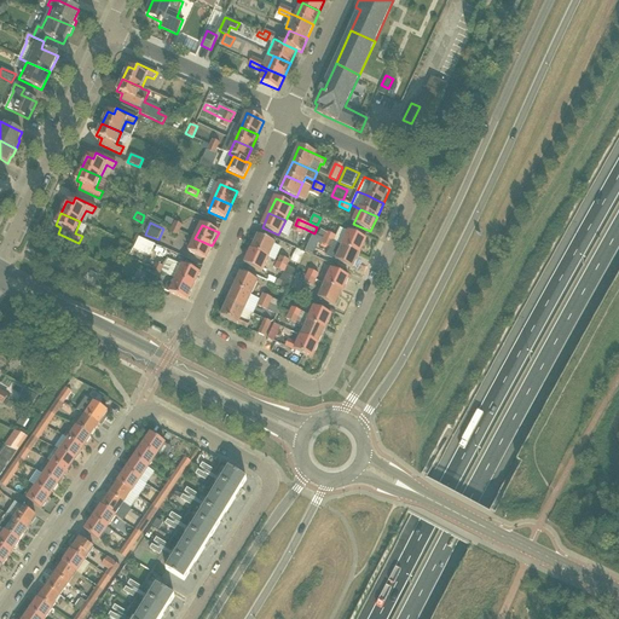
[(295,225),(293,230),(302,235),(305,229),(295,225)]
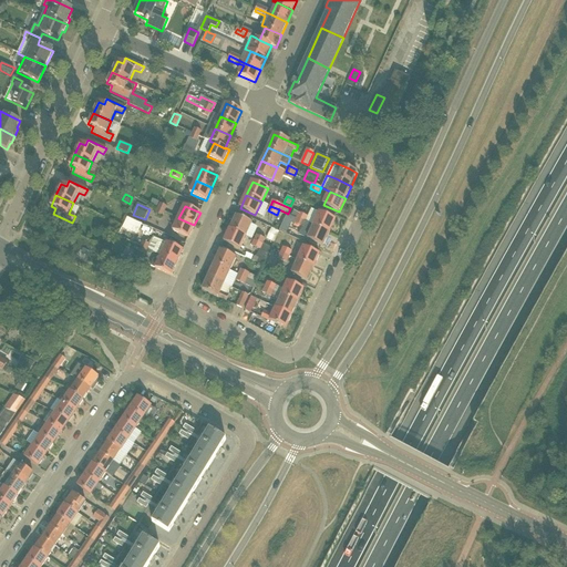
[(296,218),(306,222),(309,216),(299,213),(296,218)]
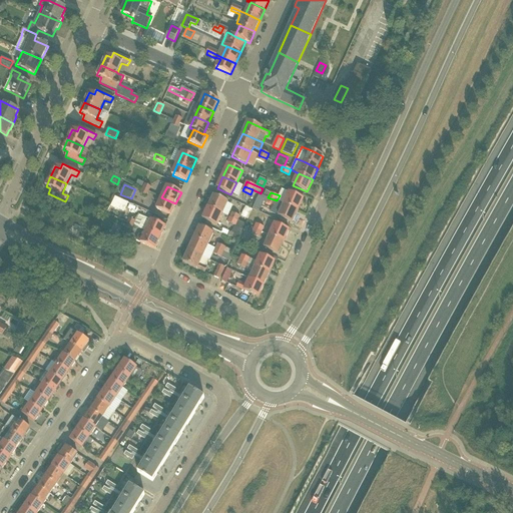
[(290,192),(284,204),(298,211),(304,199),(290,192)]
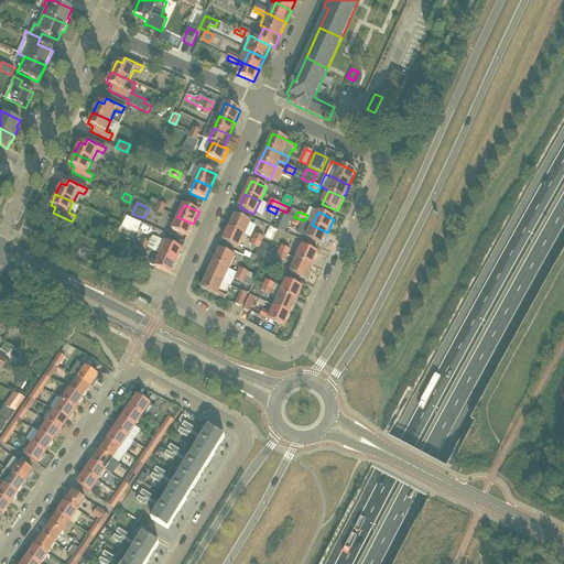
[(250,221),(235,215),(229,228),(245,235),(250,221)]
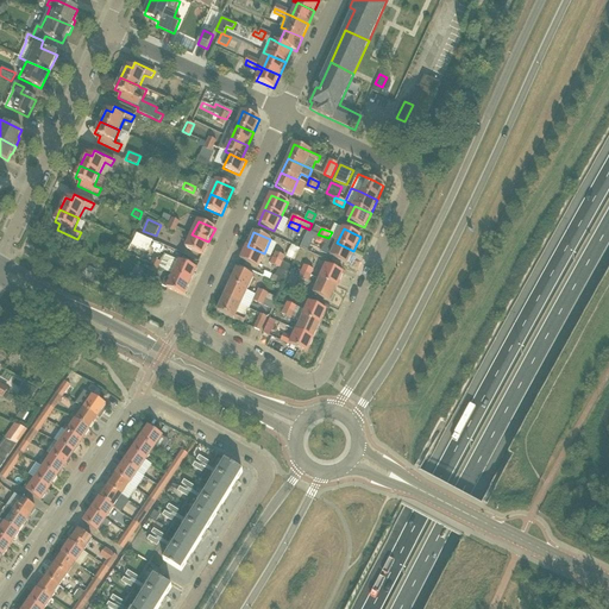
[(137,234),(131,245),(148,253),(154,242),(137,234)]
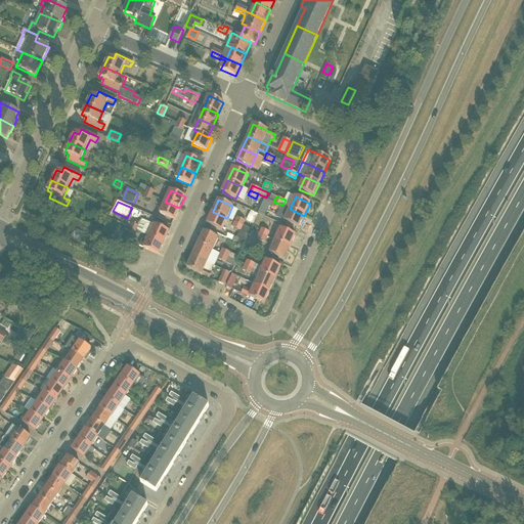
[(160,214),(174,220),(179,208),(165,202),(160,214)]
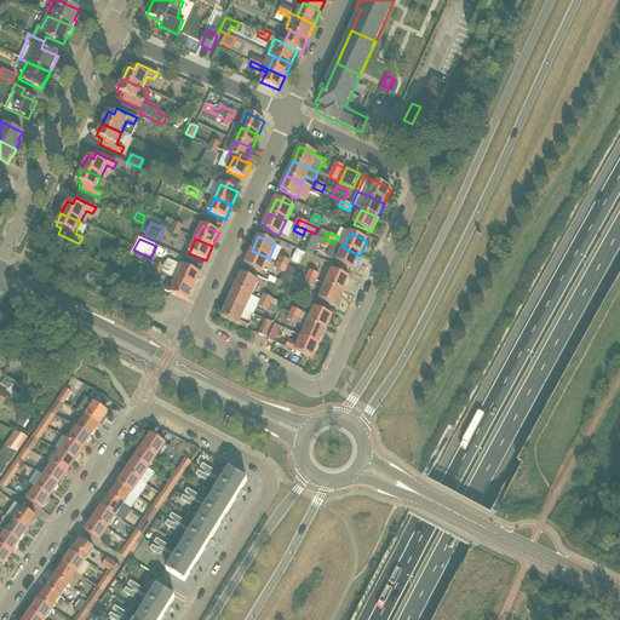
[(334,244),(323,239),(321,245),(331,248),(332,250),(334,244)]
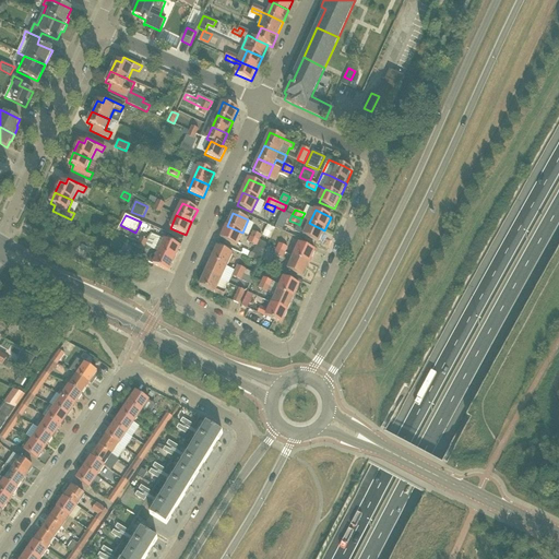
[(304,236),(319,244),(324,230),(309,223),(304,236)]
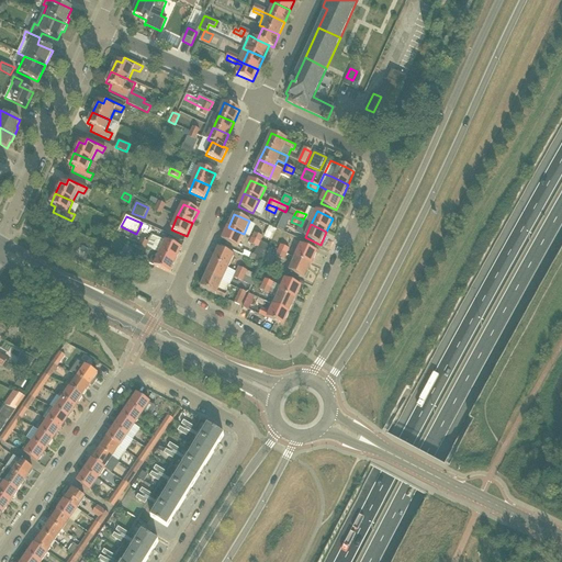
[(228,227),(222,240),(237,247),(244,234),(228,227)]
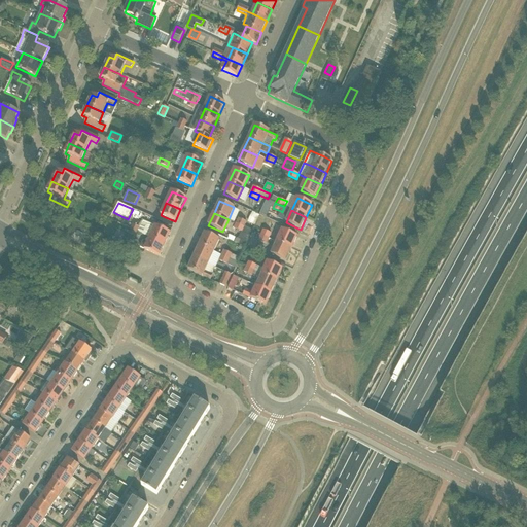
[(245,227),(247,221),(238,218),(236,223),(245,227)]
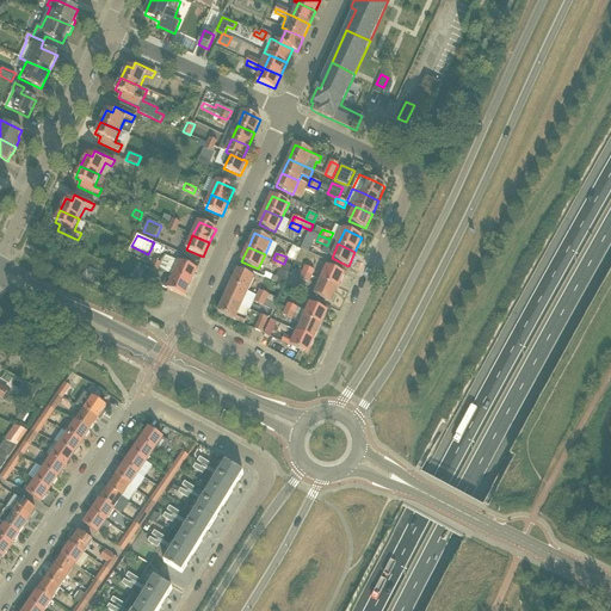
[(282,269),(284,264),(273,259),(271,265),(282,269)]
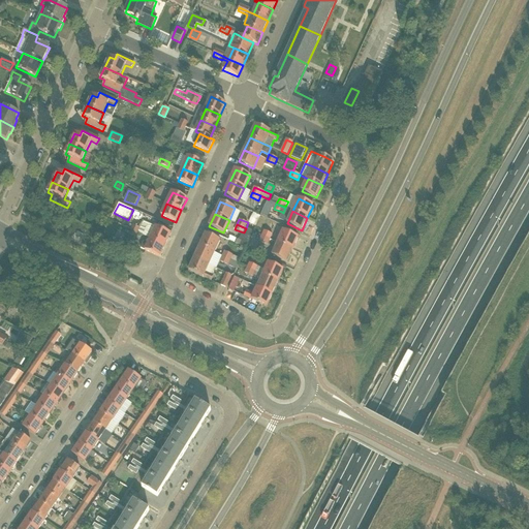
[(170,234),(156,227),(151,239),(165,245),(170,234)]
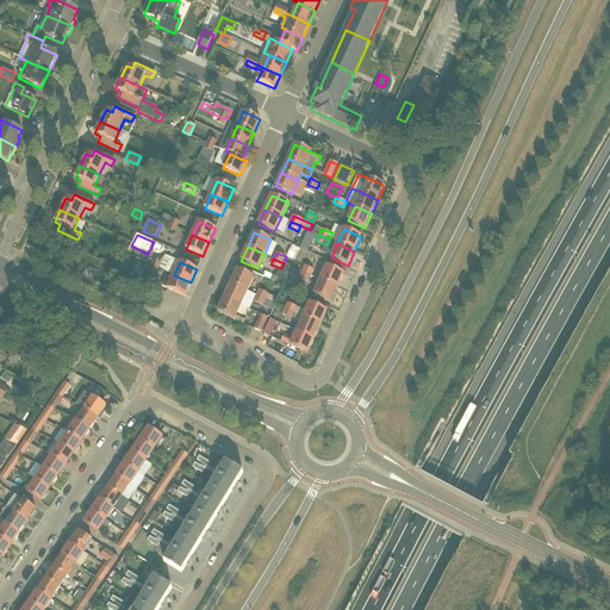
[(285,286),(292,267),(284,263),(281,268),(280,269),(279,268),(275,277),(273,277),(272,280),(285,286)]
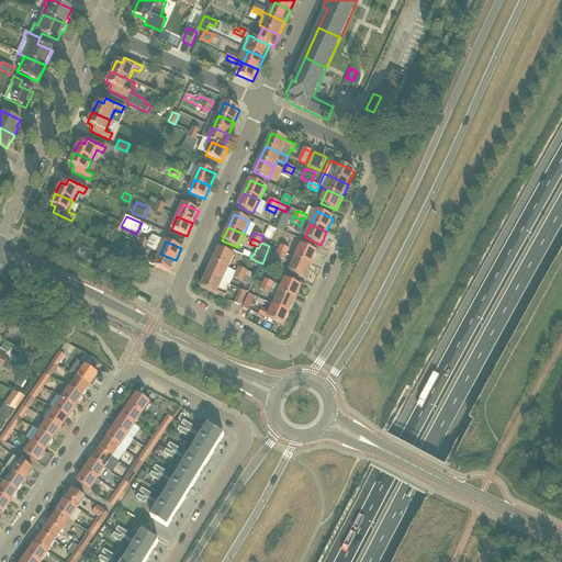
[(278,250),(288,255),(290,249),(281,245),(278,250)]
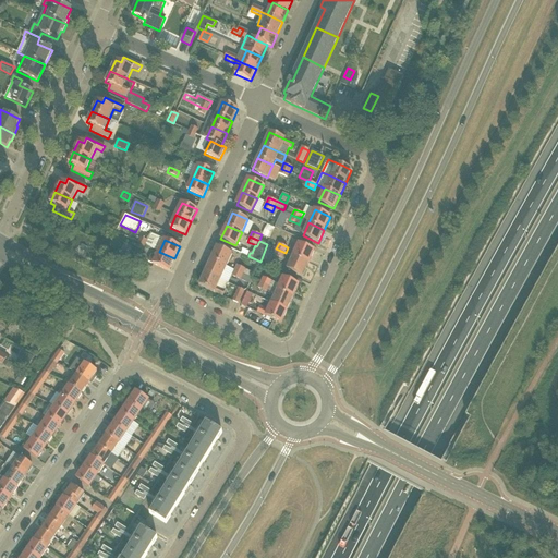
[(308,264),(314,251),(299,243),(293,256),(308,264)]
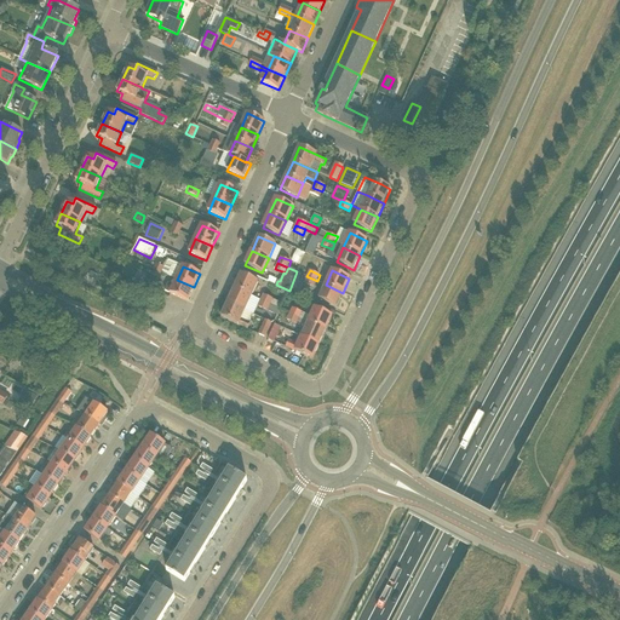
[(258,282),(241,274),(235,288),(251,296),(258,282)]
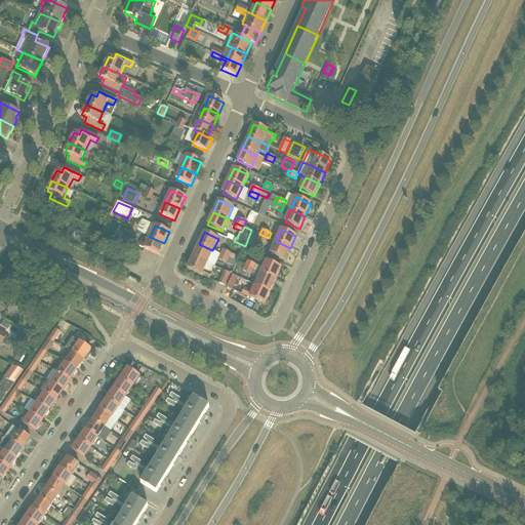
[(269,238),(259,234),(257,239),(267,243),(269,238)]
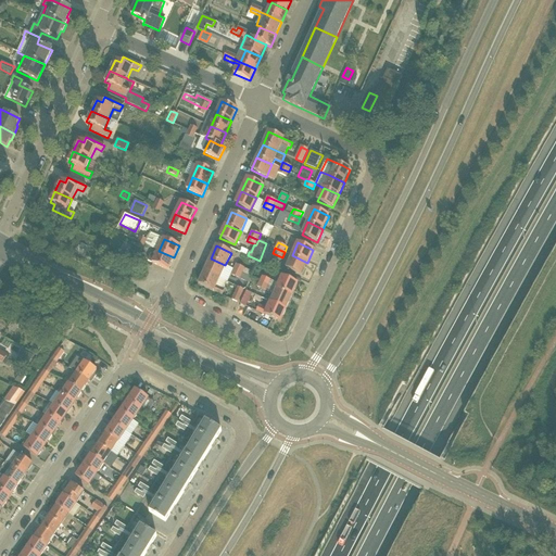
[(159,251),(155,257),(151,255),(148,261),(153,263),(152,263),(168,270),(174,257),(159,251)]
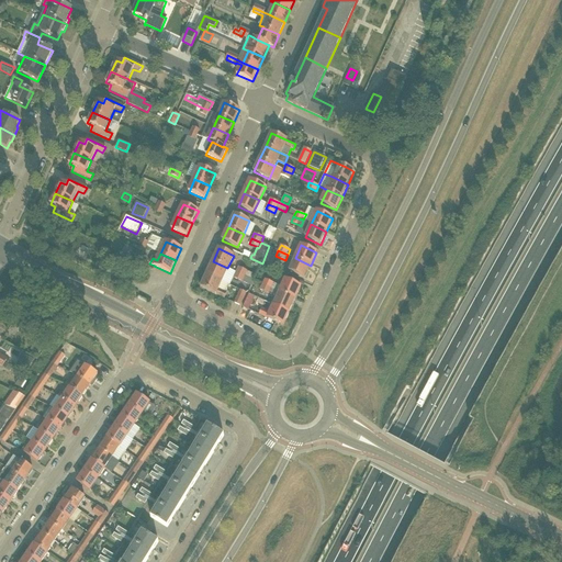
[(289,271),(304,279),(311,266),(295,258),(289,271)]
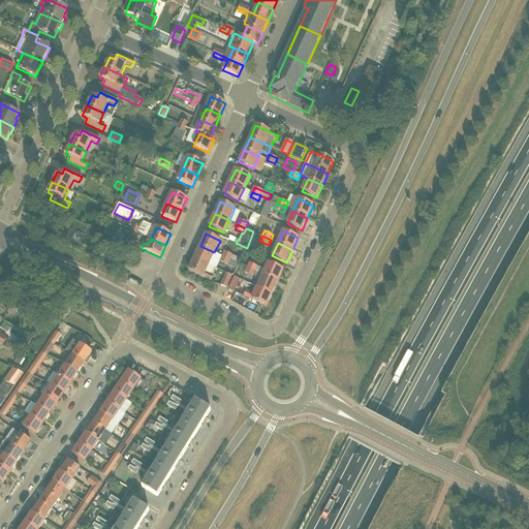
[(194,258),(209,265),(214,252),(200,246),(194,258)]
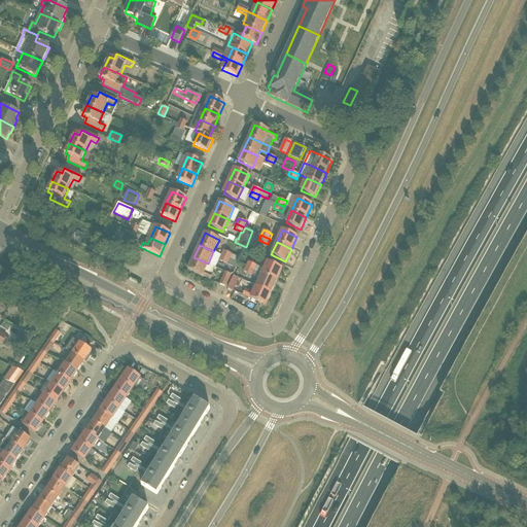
[(221,255),(230,259),(233,254),(232,254),(223,250),(221,255)]
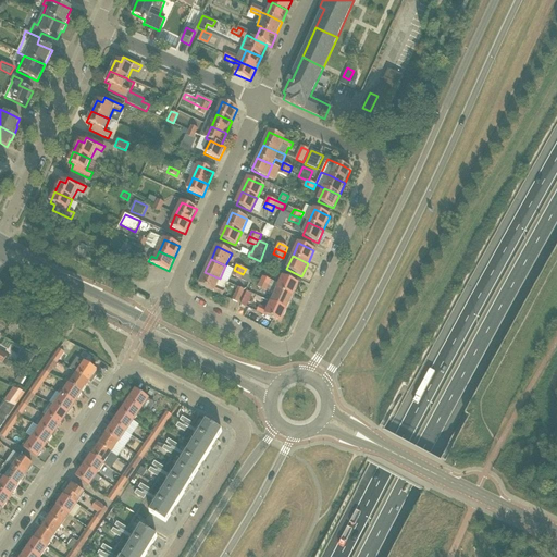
[(240,280),(243,274),(234,270),(232,275),(240,280)]
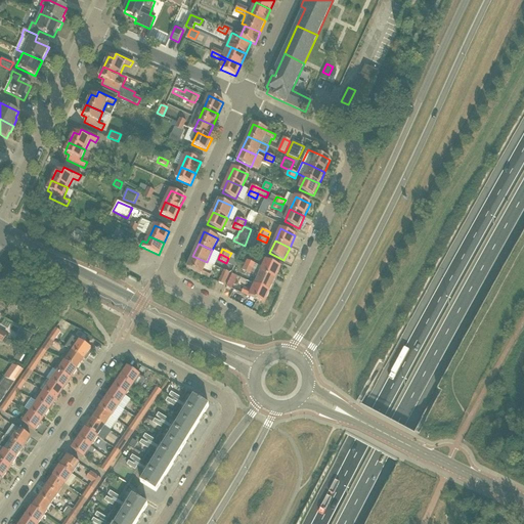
[(207,262),(192,256),(187,268),(209,278),(212,273),(210,272),(214,266),(207,262)]
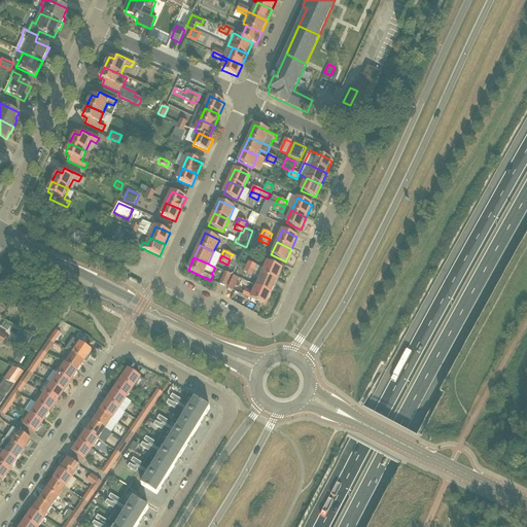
[(256,266),(248,262),(246,267),(254,271),(256,266)]
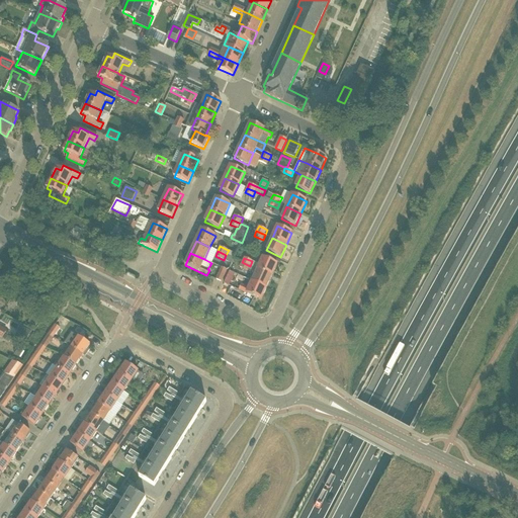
[(263,258),(257,269),(272,276),(277,264),(263,258)]
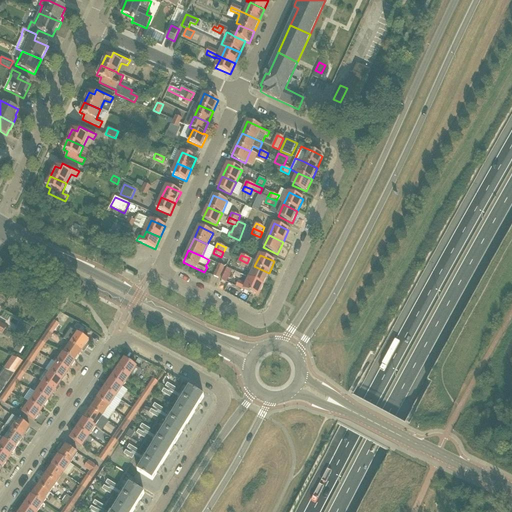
[(247,263),(239,259),(237,264),(245,268),(247,263)]
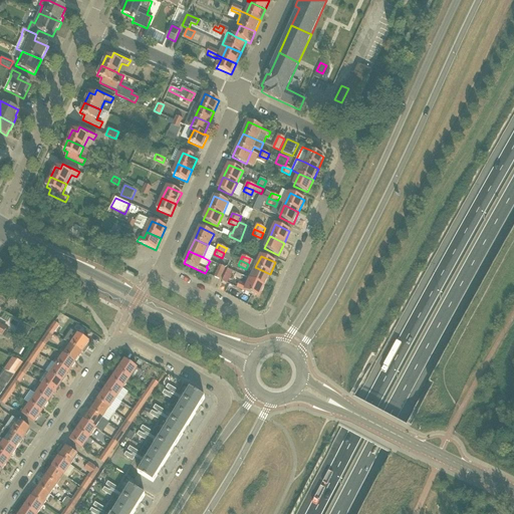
[(214,277),(220,280),(224,271),(225,268),(220,265),(214,277)]
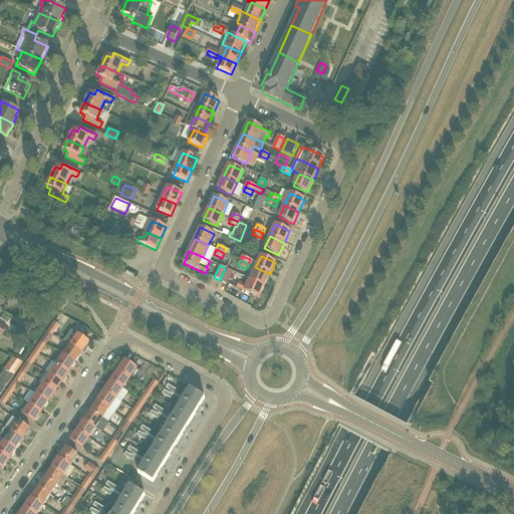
[(255,267),(250,279),(264,286),(270,274),(255,267)]
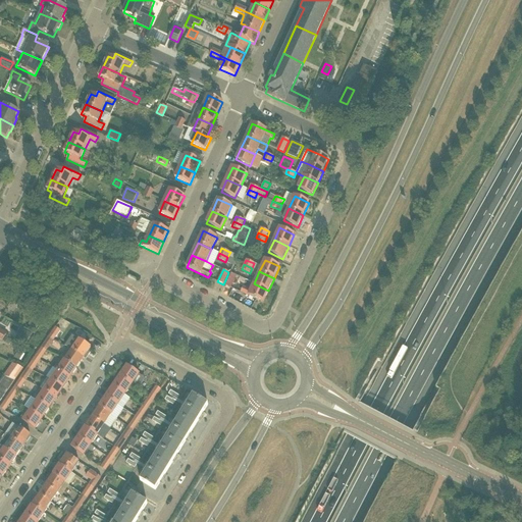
[(246,280),(241,293),(263,303),(268,291),(254,283),(246,280)]
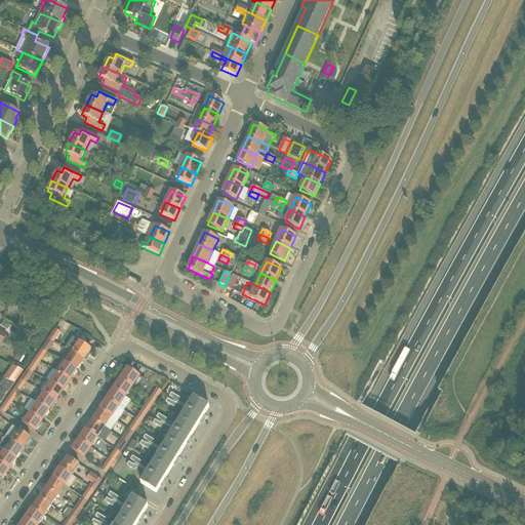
[(35,318),(30,325),(37,330),(42,323),(35,318)]
